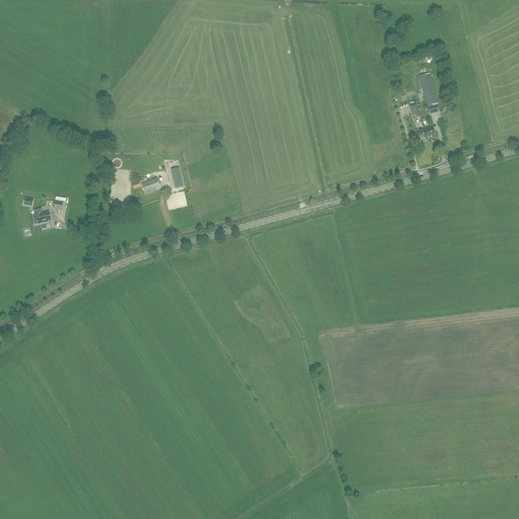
[(423,98),(426,106),(428,105),(429,107),(433,106),(432,104),(438,103),(430,73),(418,77),(424,98),(423,98)]
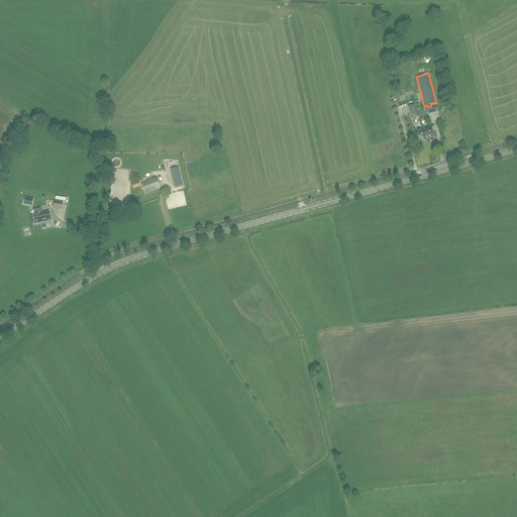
[(417,111),(415,104),(408,106),(412,119),(419,116),(418,114),(421,113),(420,110),(417,111)]
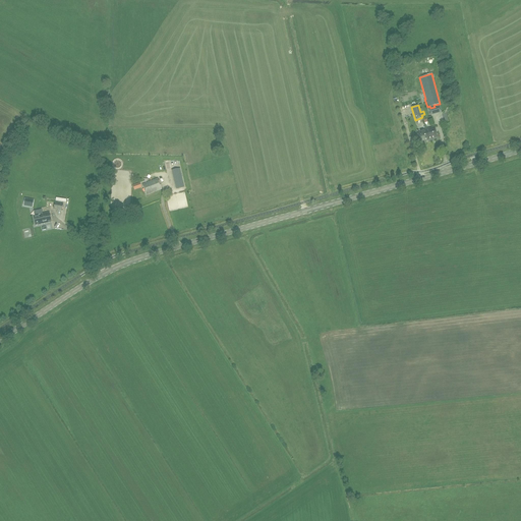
[(428,115),(441,111),(439,106),(426,109),(428,115)]
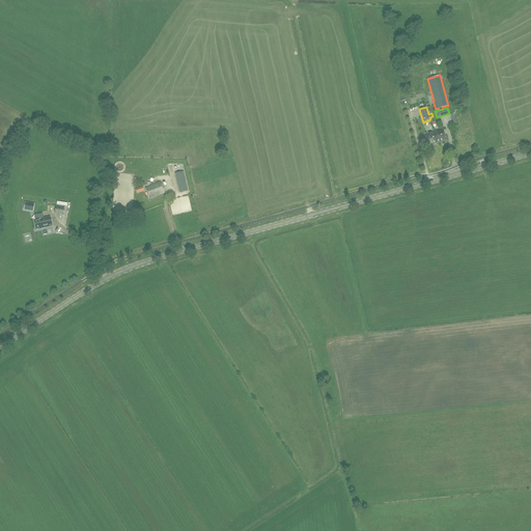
[(434,132),(437,143),(445,140),(443,130),(434,132)]
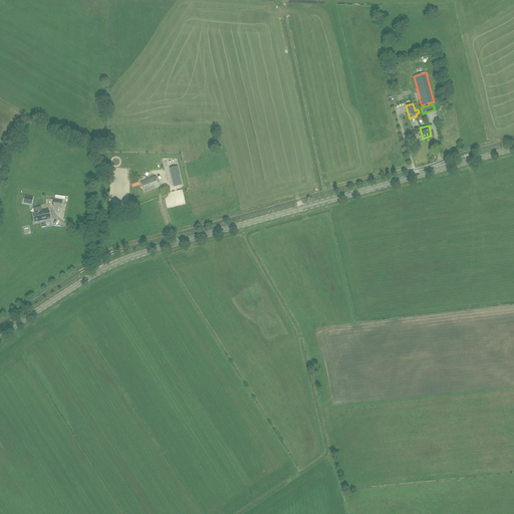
[(414,141),(423,139),(420,127),(411,131),(414,141)]
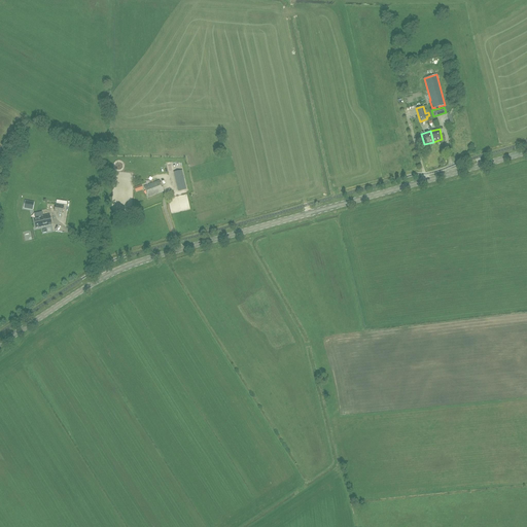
[(174,172),(179,190),(185,189),(181,171),(174,172)]
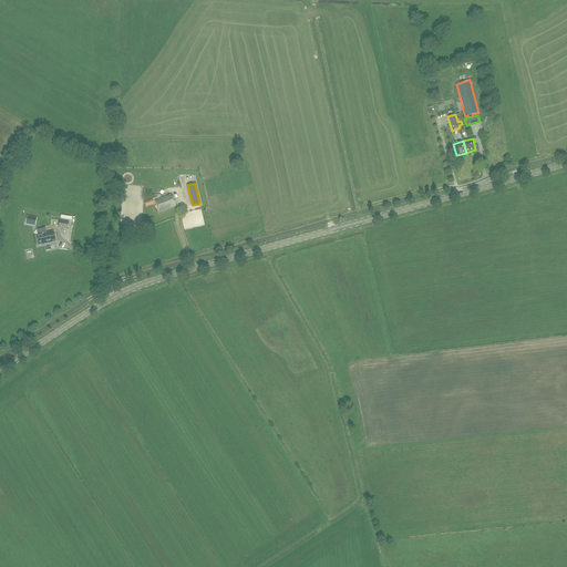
[(158,213),(176,206),(172,194),(155,200),(158,213)]
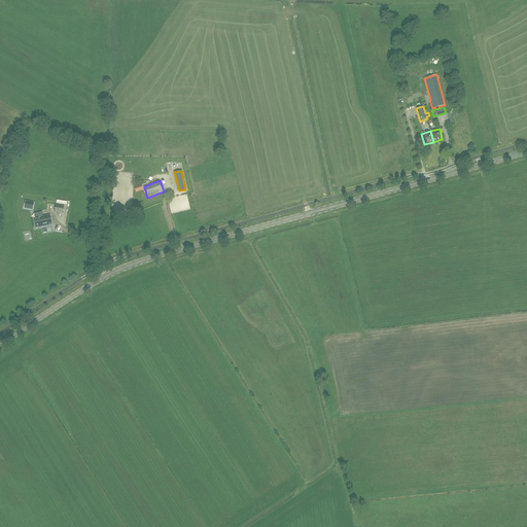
[(34,203),(25,201),(24,208),(33,210),(34,203)]
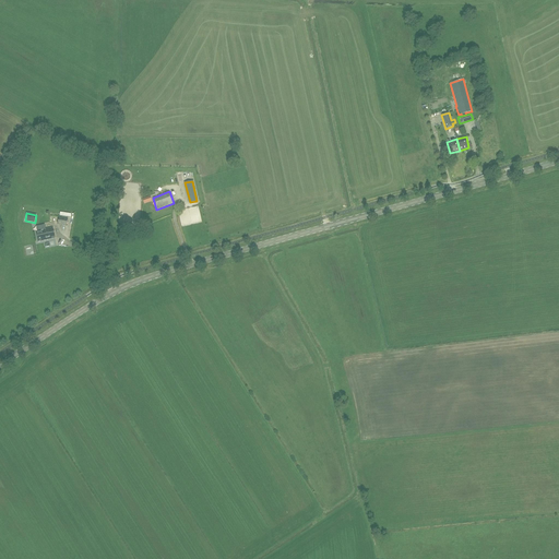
[(67,226),(68,218),(59,217),(57,225),(67,226)]
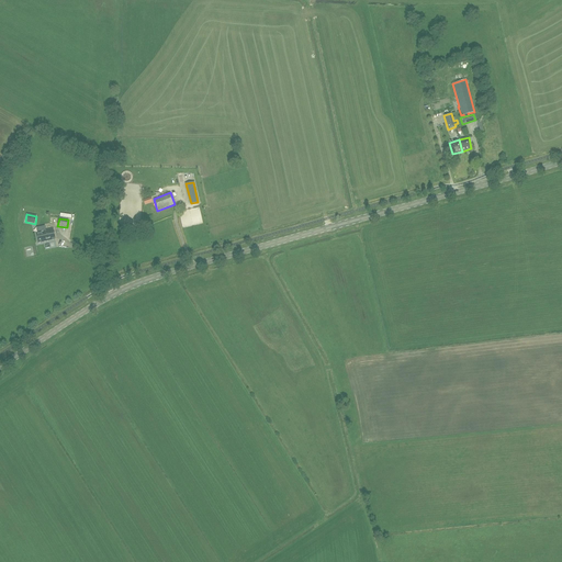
[(48,236),(47,229),(46,231),(45,226),(36,227),(37,232),(36,233),(38,243),(41,243),(49,240),(48,237),(48,236)]
